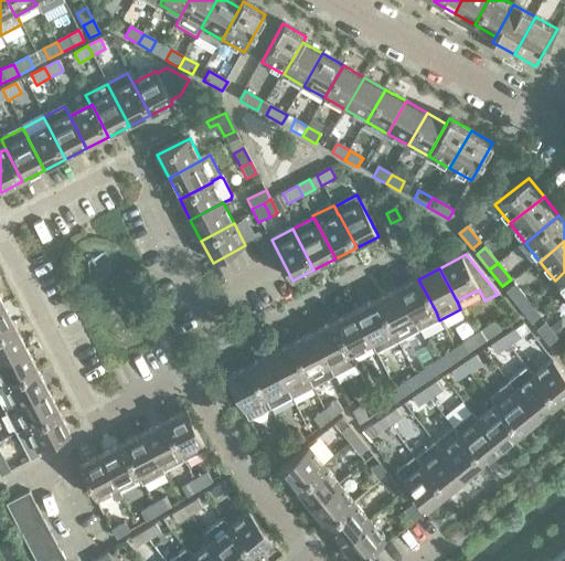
[(564,293),(564,272),(555,281),(564,293)]
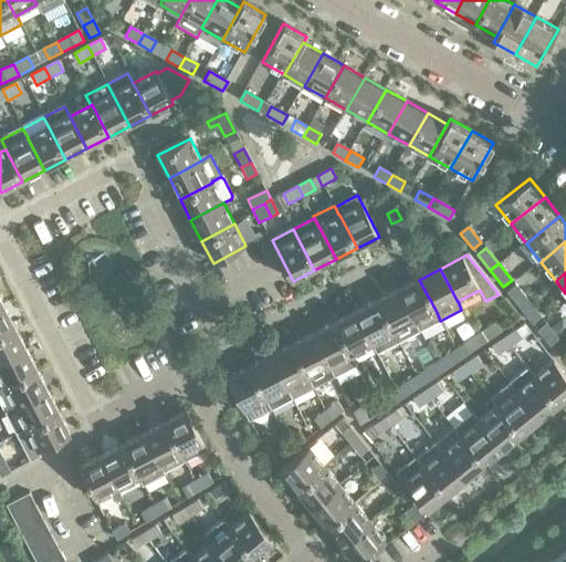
[(419,280),(398,291),(419,331),(440,321),(437,312),(419,280)]
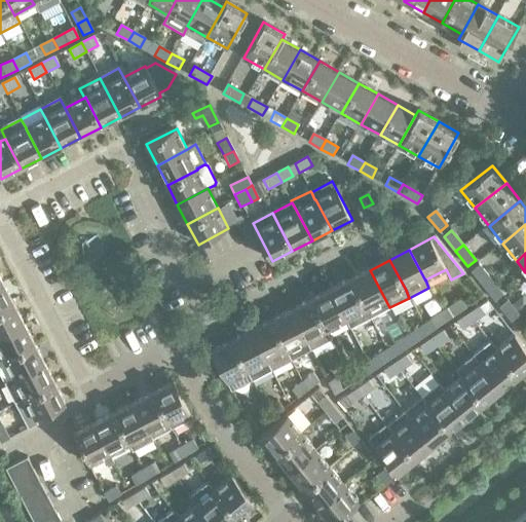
[(484,287),(491,281),(480,266),(472,272),(484,287)]
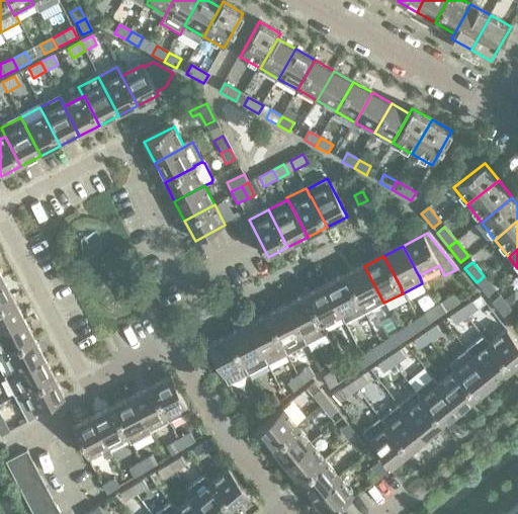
[(364,266),(345,276),(364,313),(383,303),(364,266)]
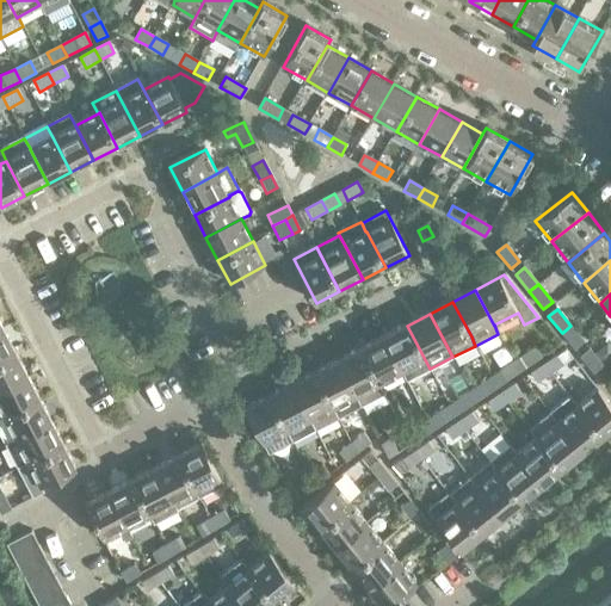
[(407,326),(384,338),(402,372),(402,373),(406,382),(430,369),(407,326)]
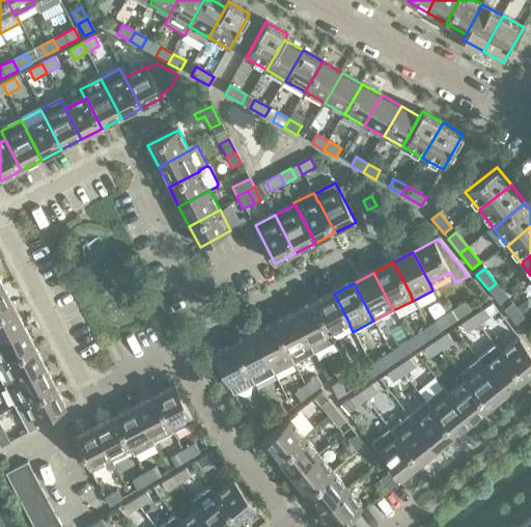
[(496,283),(488,289),(501,305),(508,299),(496,283)]
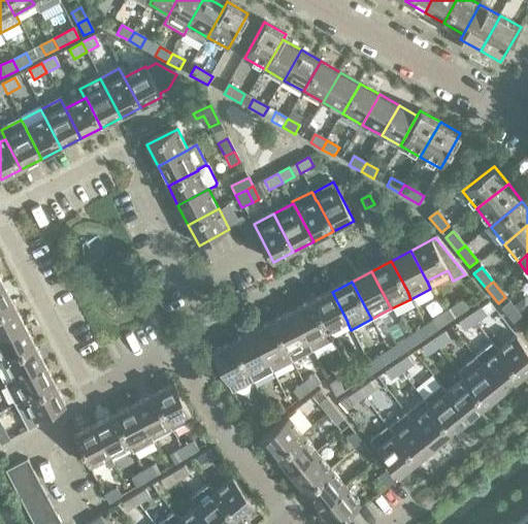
[(0,313),(13,306),(3,287),(0,288),(0,313)]
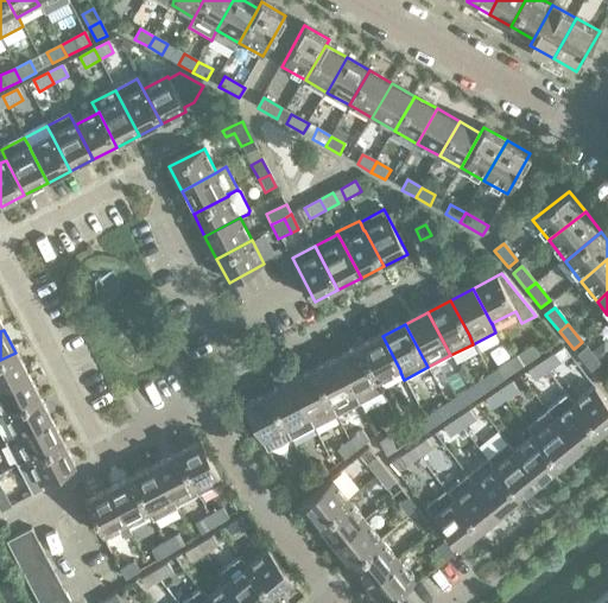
[(360,348),(378,382),(400,372),(400,370),(382,336),(360,348)]
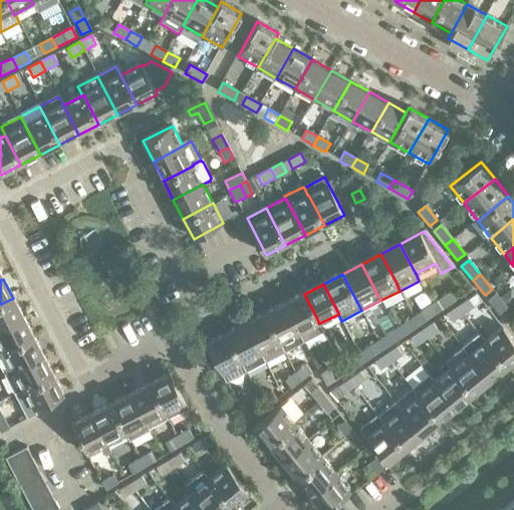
[(442,297),(432,304),(438,313),(456,301),(450,293),(443,298),(442,297)]
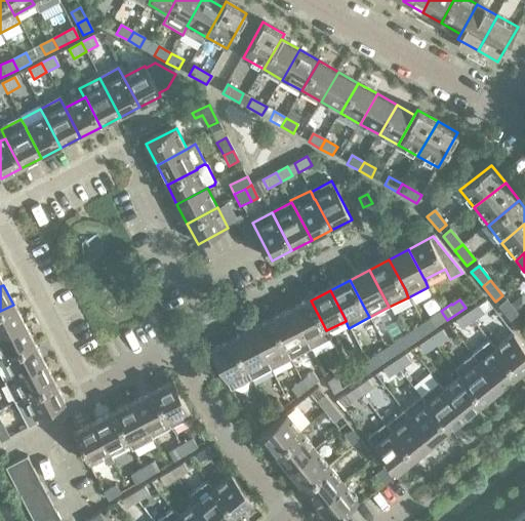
[(326,330),(311,301),(291,311),(307,341),(312,350),(331,341),(326,331),(326,330)]
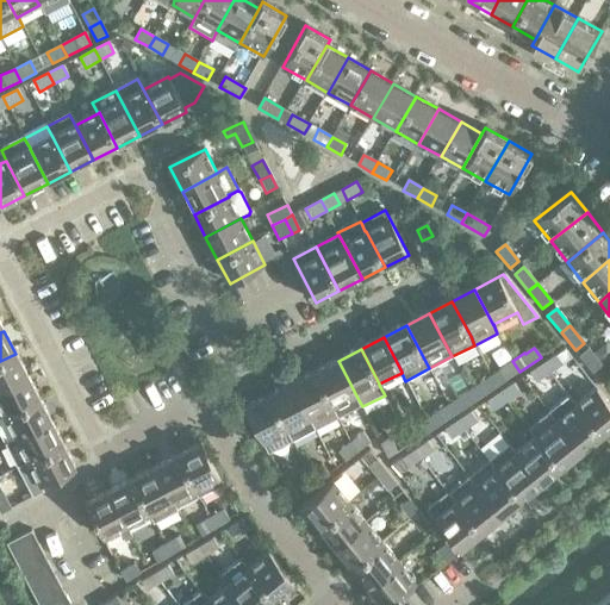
[(580,356),(593,373),(603,366),(589,349),(580,356)]
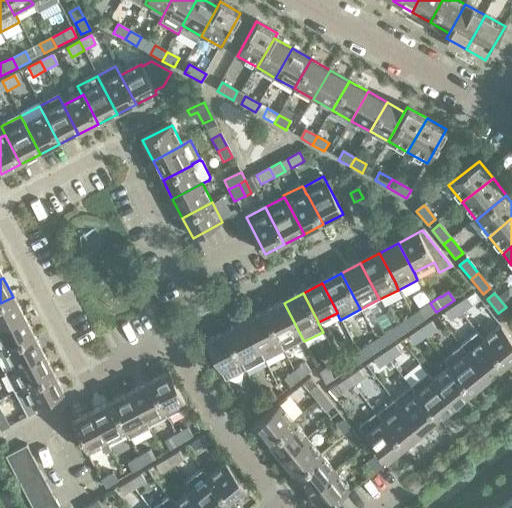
[(0,328),(23,316),(13,297),(0,303),(0,328)]
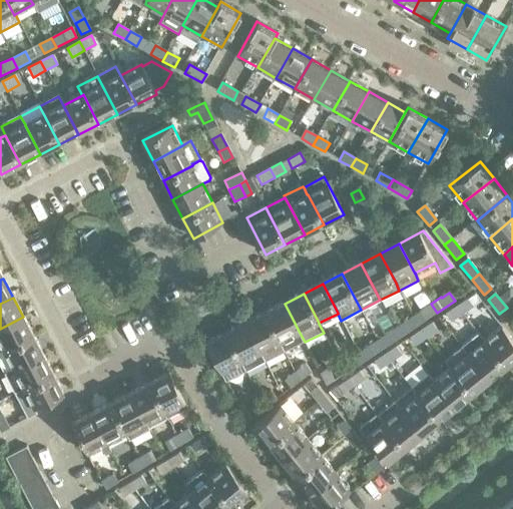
[(467,299),(456,307),(461,314),(462,315),(473,308),(467,299)]
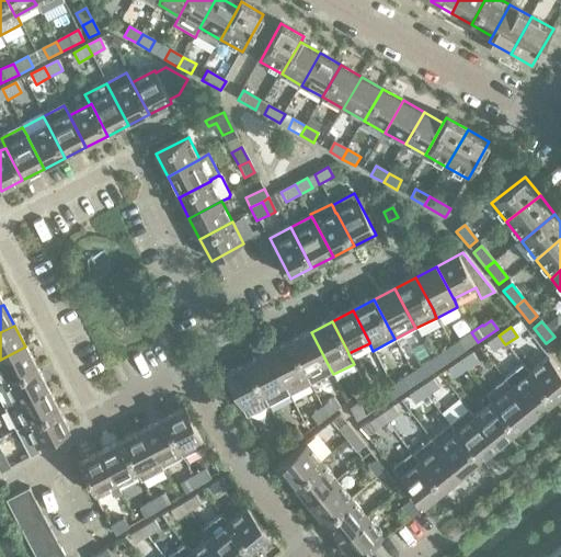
[(328,364),(311,332),(289,343),(311,386),(333,374),(328,364)]
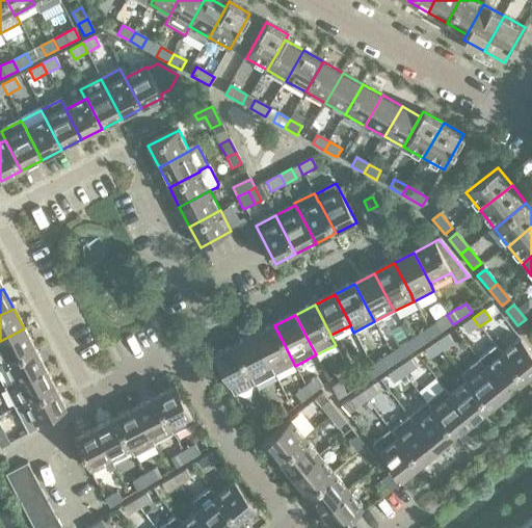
[(434,323),(441,333),(453,324),(447,315),(434,323)]
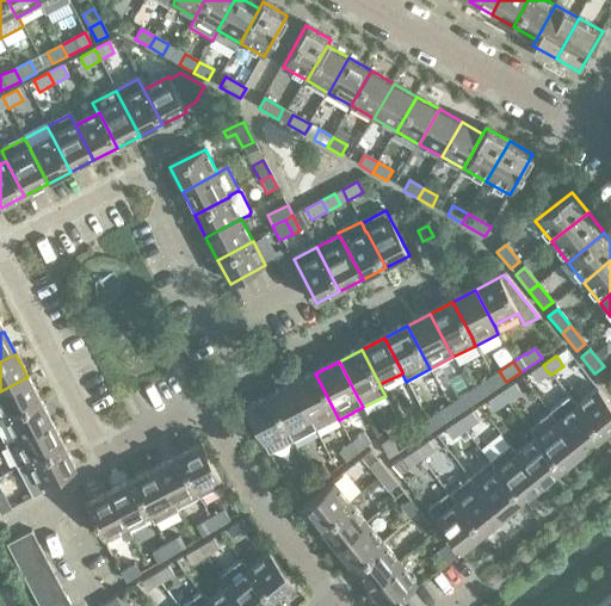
[(543,365),(530,373),(537,384),(550,375),(549,373),(543,365)]
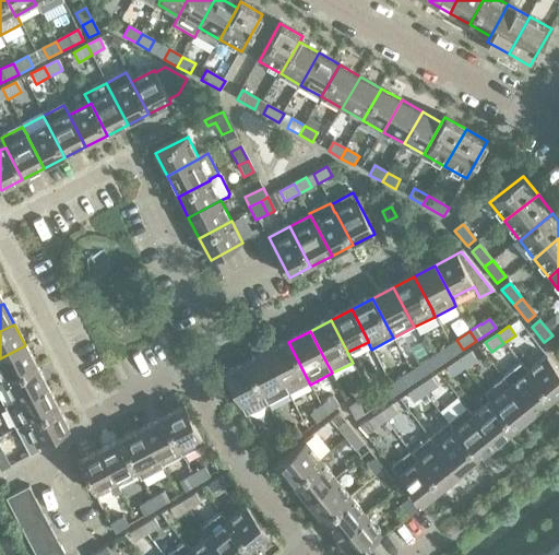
[(310,385),(288,342),(268,353),(289,394),(310,385)]
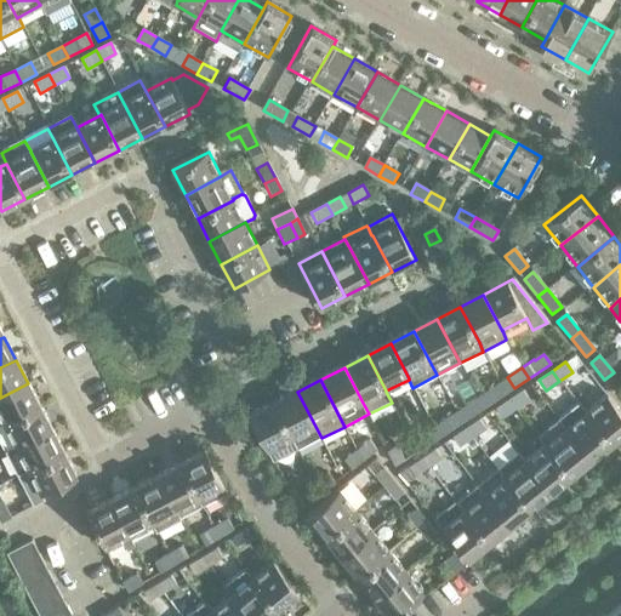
[(0,416),(5,426),(40,406),(28,383),(0,398),(0,416)]
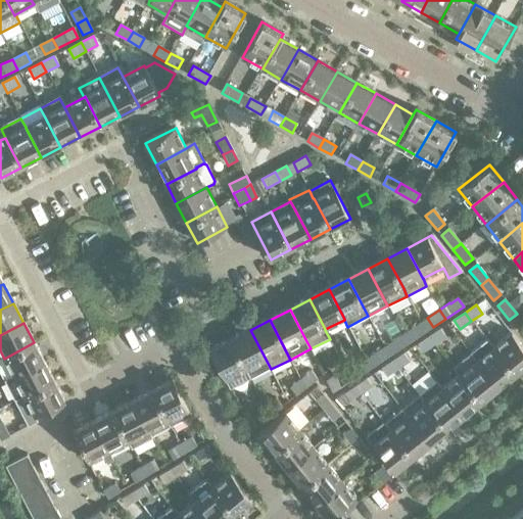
[(409,343),(419,337),(413,327),(402,334),(403,335),(409,343)]
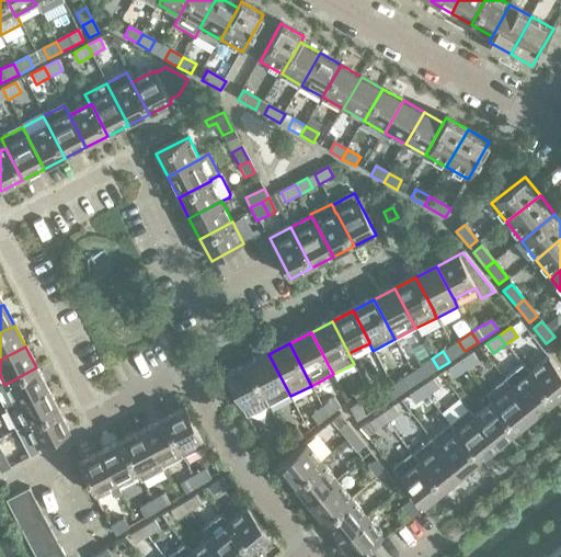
[(472,353),(459,362),(466,371),(478,363),(472,353)]
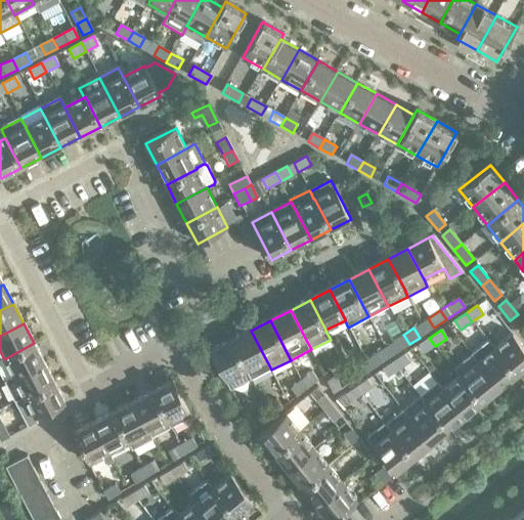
[(271,370),(251,331),(231,341),(252,381),(271,370)]
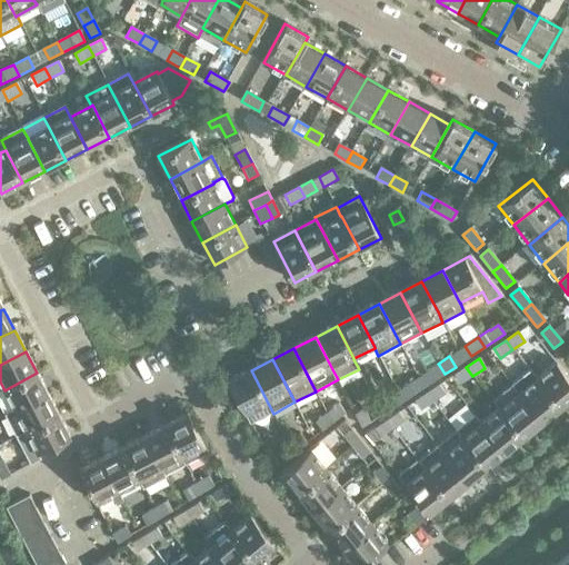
[(431,384),(445,374),(439,365),(438,364),(425,373),(431,384)]
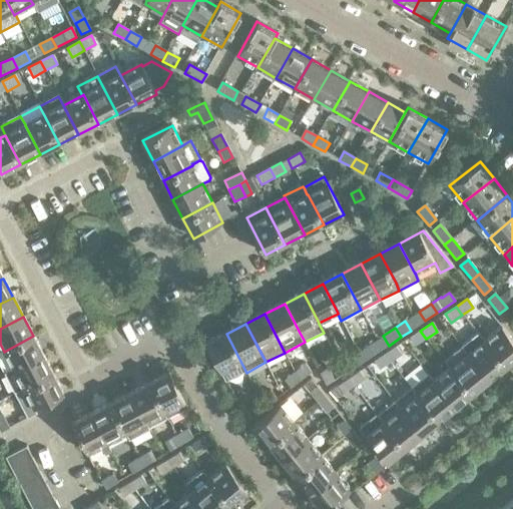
[(506,369),(512,362),(512,341),(502,328),(485,342),(484,342),(506,369)]
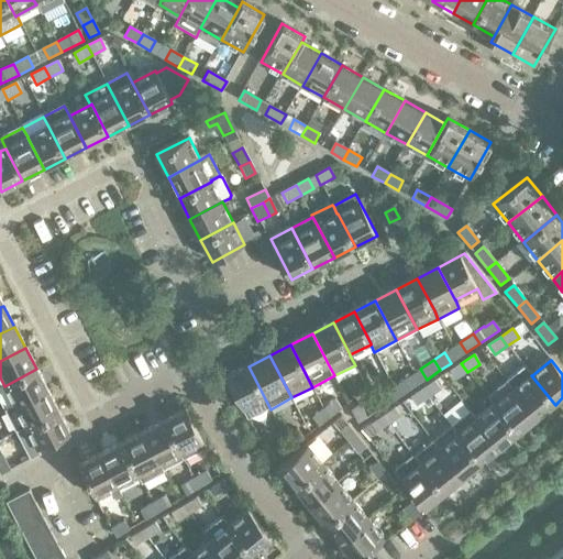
[(461,363),(449,371),(455,381),(467,372),(461,363)]
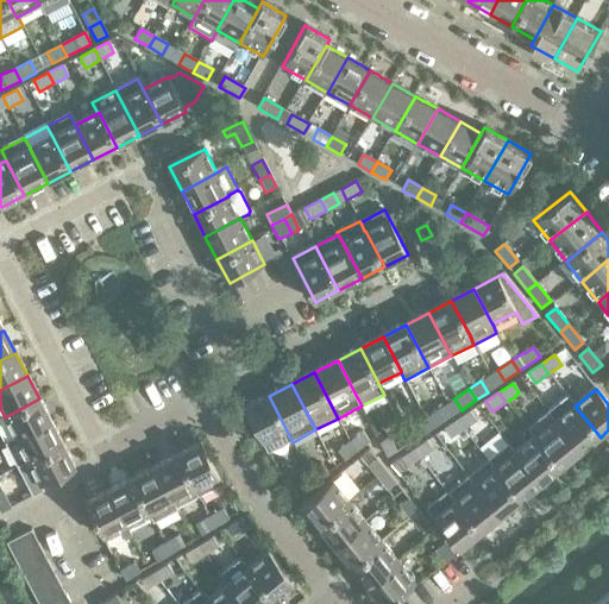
[(293,442),(269,396),(245,409),(269,454),(293,442)]
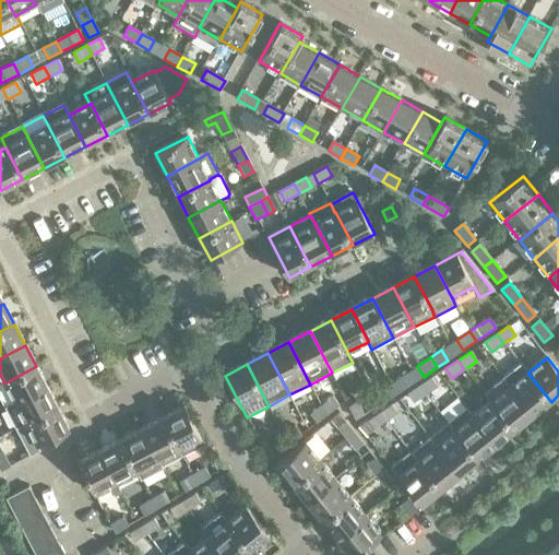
[(522,365),(503,380),(510,387),(533,416),(551,402),(527,373),(528,373),(522,365)]
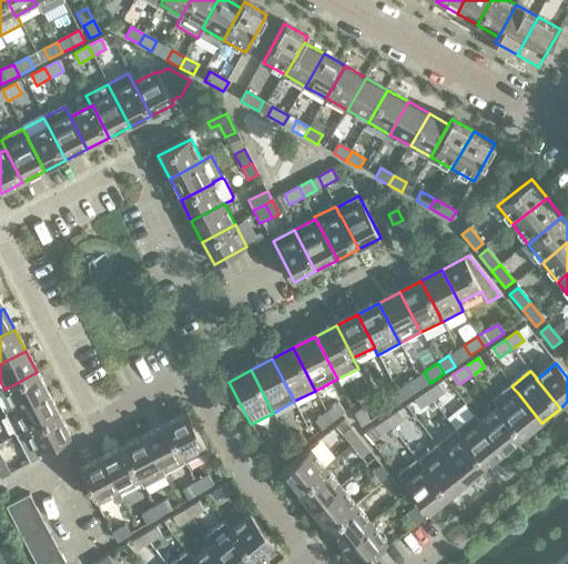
[(37,372),(4,390),(14,410),(16,411),(48,394),(37,372)]
